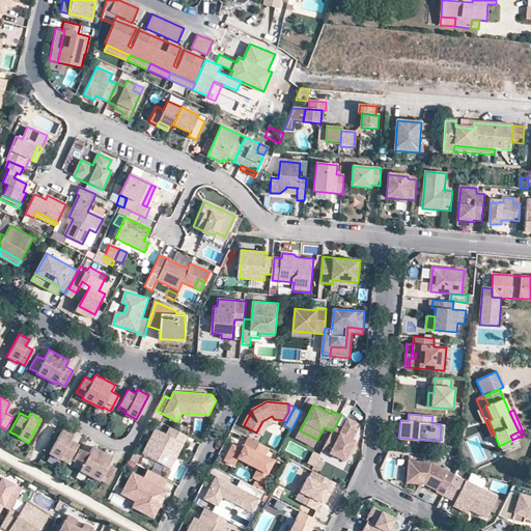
[(276,423),(274,419),(272,416),(262,421),(256,432),(263,436),(268,427),(273,424),(276,423)]
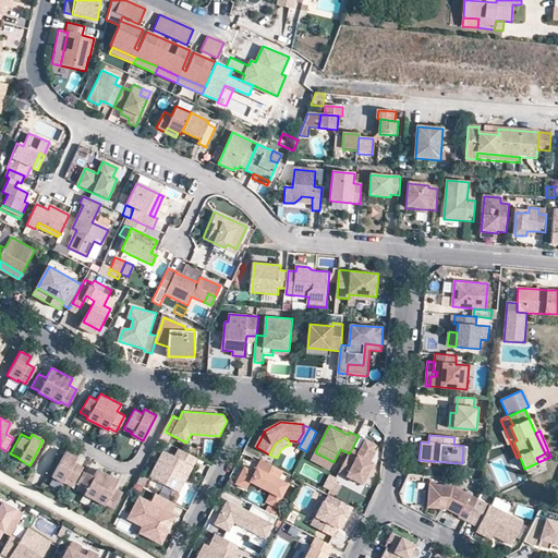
[(376,446),(365,439),(359,451),(352,448),(349,453),(340,472),(363,485),(375,463),(371,461),(376,451),(374,449),(376,446)]
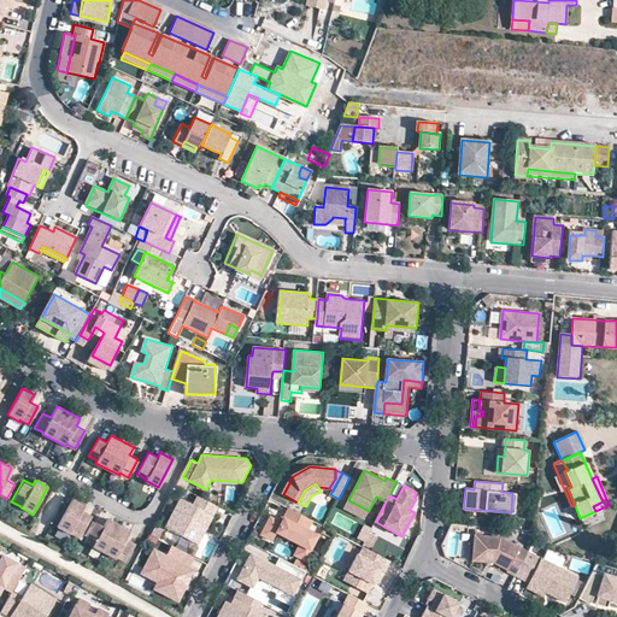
[(211,522),(216,515),(218,516),(219,513),(222,509),(201,498),(198,504),(184,498),(170,527),(195,540),(206,519),(211,522)]
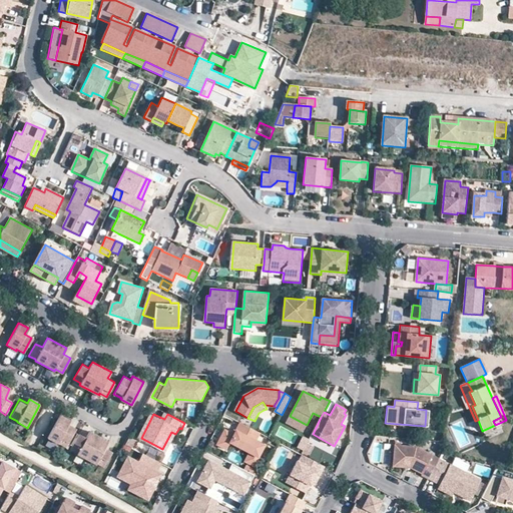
[(287,423),(304,432),(307,425),(290,416),(287,423)]
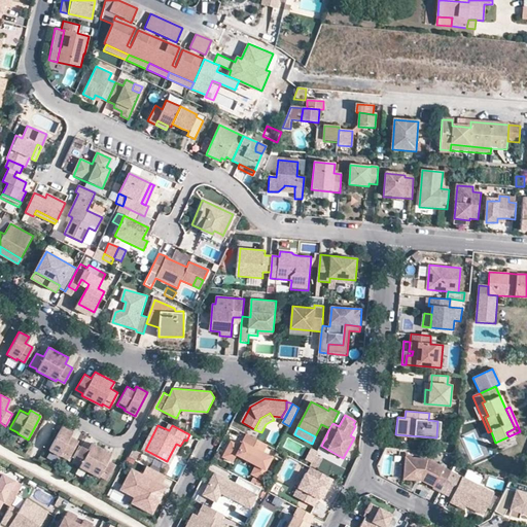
[(72,433),(61,428),(48,451),(60,457),(60,456),(68,460),(77,442),(70,437),(72,433)]
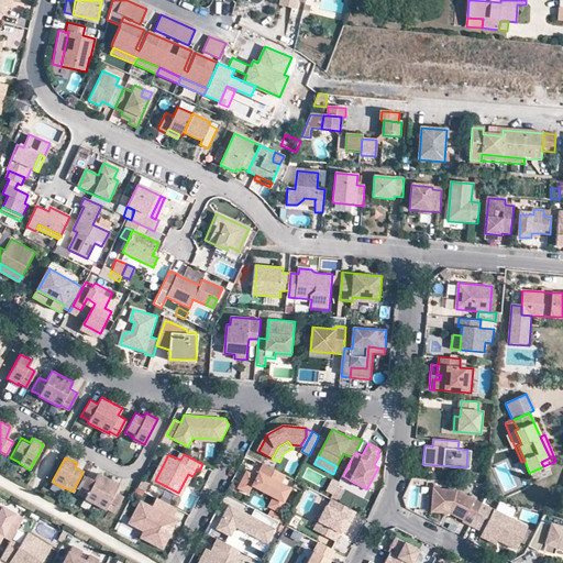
[(284,501),(291,489),(282,484),(287,475),(265,463),(260,473),(262,474),(260,477),(257,476),(247,472),(239,488),(250,494),(254,486),(276,498),(284,501)]
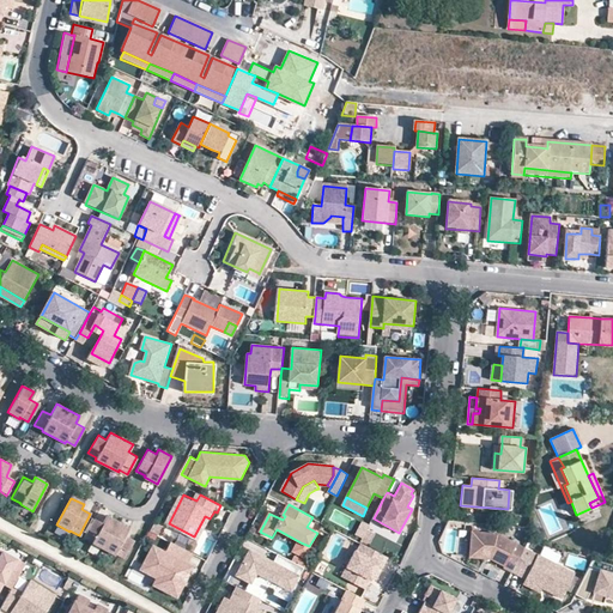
[(217,513),(214,511),(210,519),(205,516),(194,536),(201,541),(217,513)]
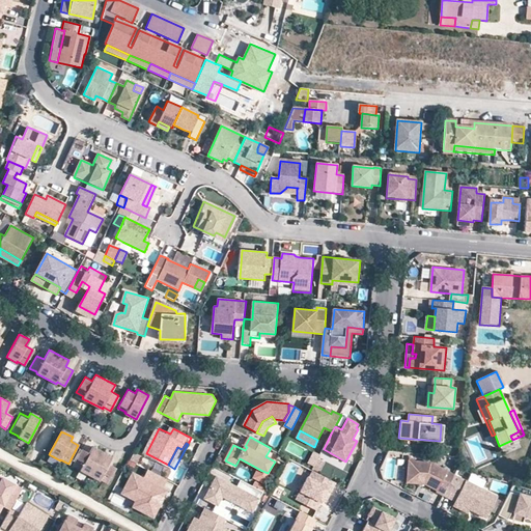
[(112,457),(92,447),(88,453),(81,449),(73,465),(80,469),(79,470),(99,480),(100,479),(107,483),(115,468),(108,464),(112,457)]
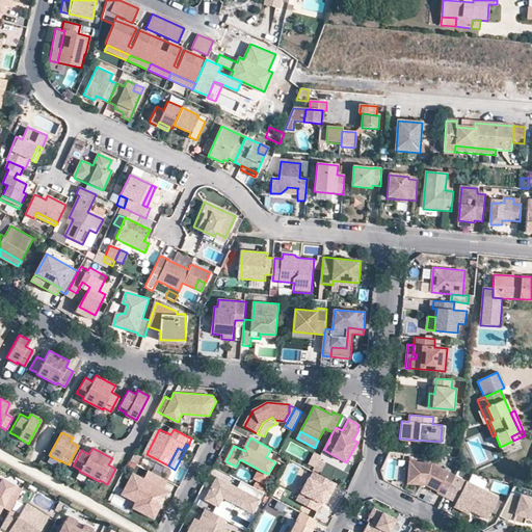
[(320,475),(326,462),(319,459),(313,471),(314,472),(320,475)]
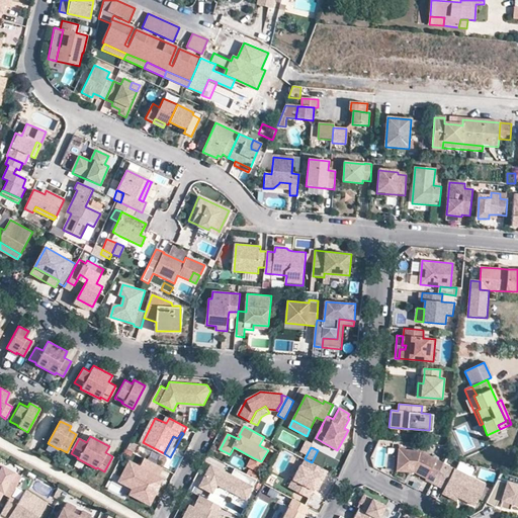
[(400,449),(398,470),(415,472),(427,479),(426,480),(433,484),(443,463),(444,462),(421,451),(400,449)]
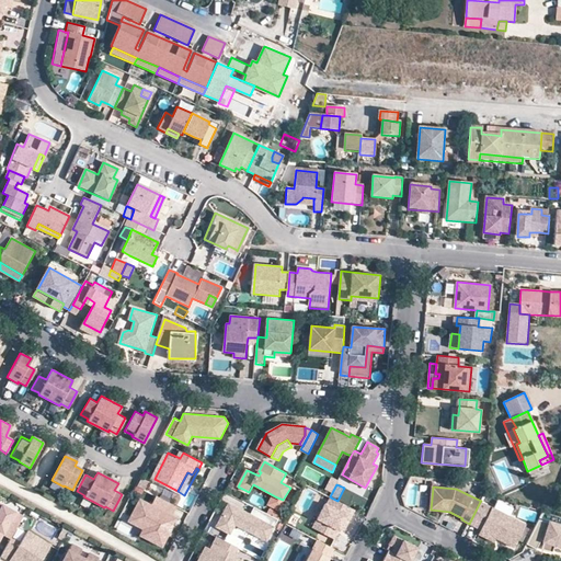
[(139,499),(130,516),(151,527),(146,538),(162,547),(178,518),(173,516),(178,507),(157,495),(151,505),(139,499)]
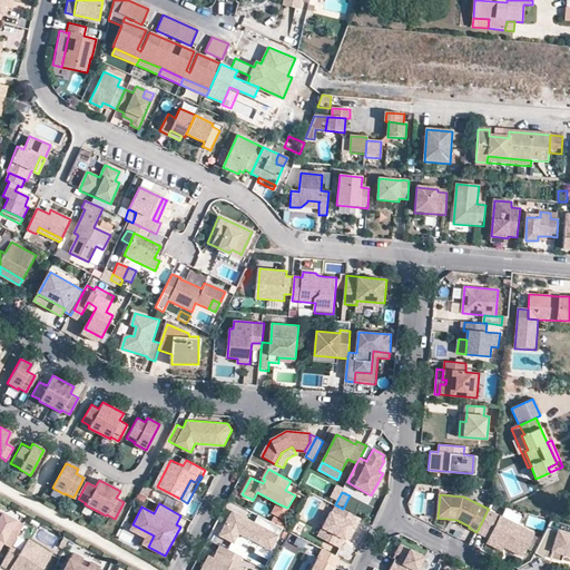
[(287,521),(293,511),(287,508),(279,504),(275,514),(287,521)]
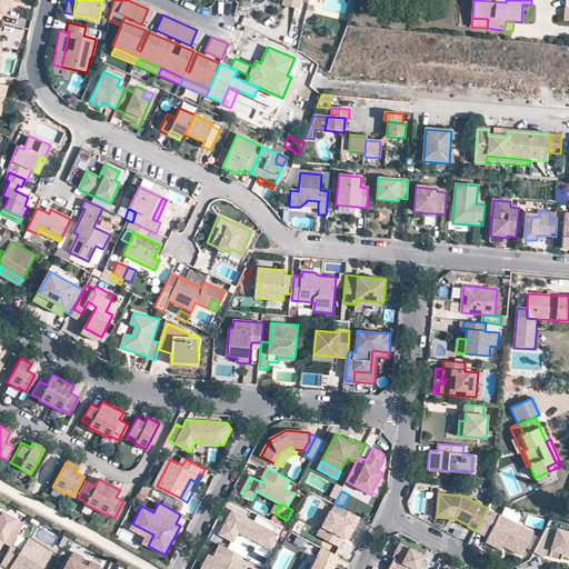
[(330,511),(318,536),(340,547),(346,536),(348,531),(352,533),(360,517),(342,508),(336,505),(332,511),(330,511)]
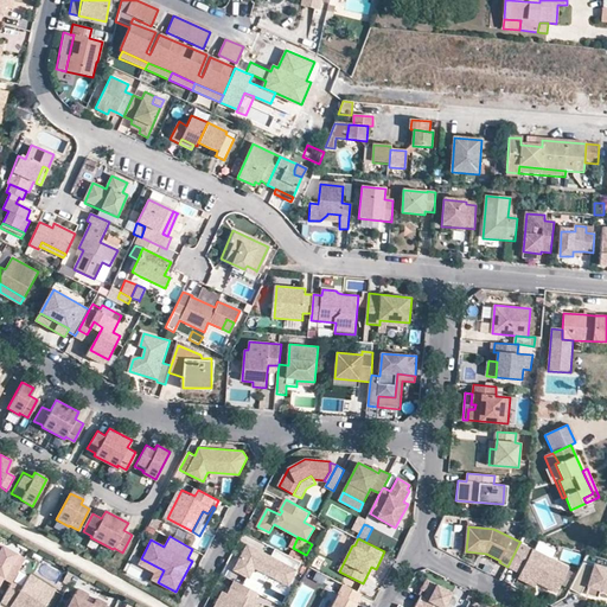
[(26,557),(0,542),(0,580),(2,582),(6,576),(14,581),(26,557)]
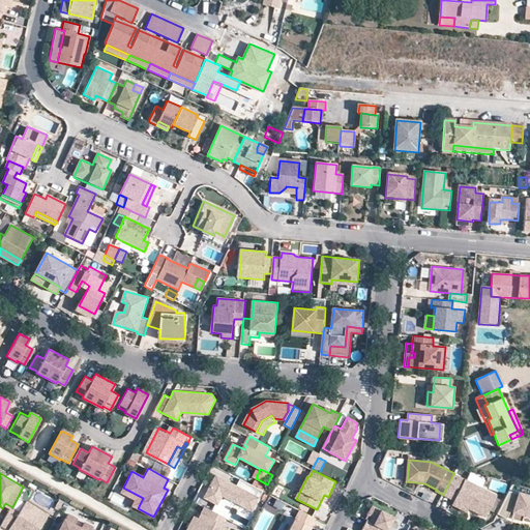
[(497,496),(453,474),(443,495),(454,501),(454,502),(469,509),(486,518),(497,496)]
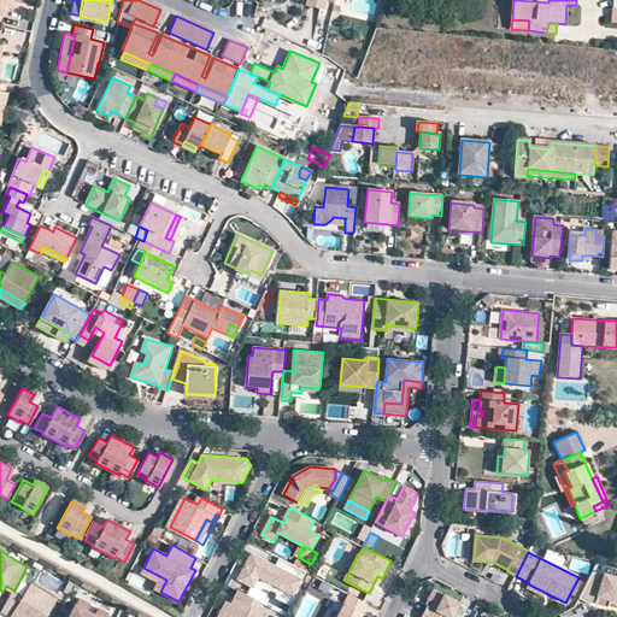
[(294,595),(307,571),(281,557),(276,565),(252,553),(239,580),(254,588),(259,577),(294,595)]
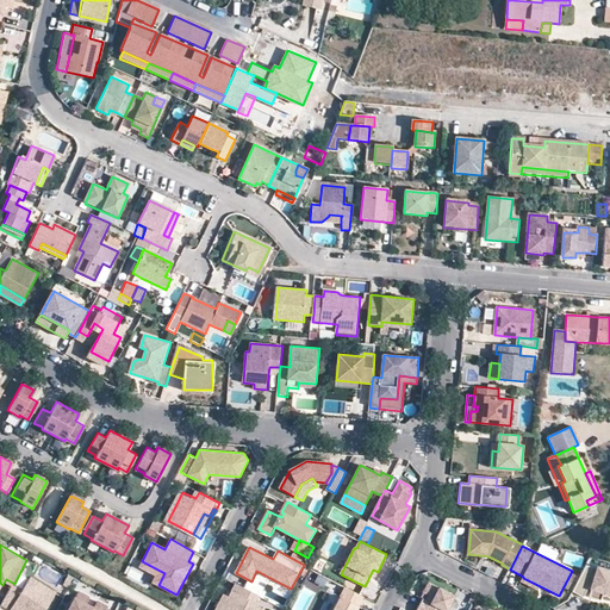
[(142,561),(139,567),(156,576),(153,583),(159,585),(165,573),(142,561)]
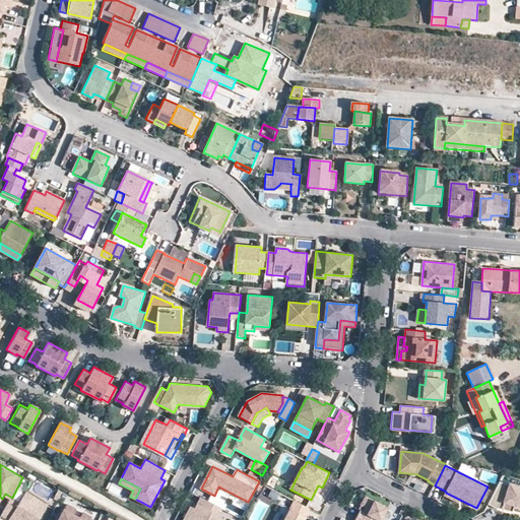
[(488,504),(484,511),(493,516),(503,501),(506,502),(503,509),(513,512),(515,505),(519,505),(519,486),(501,481),(488,504)]
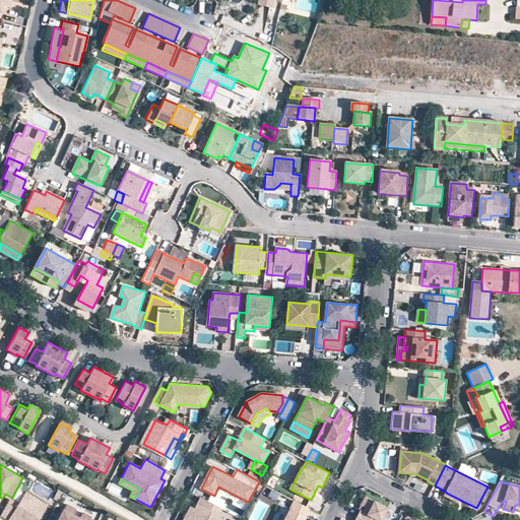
[(56,498),(61,500),(64,492),(60,490),(56,498)]
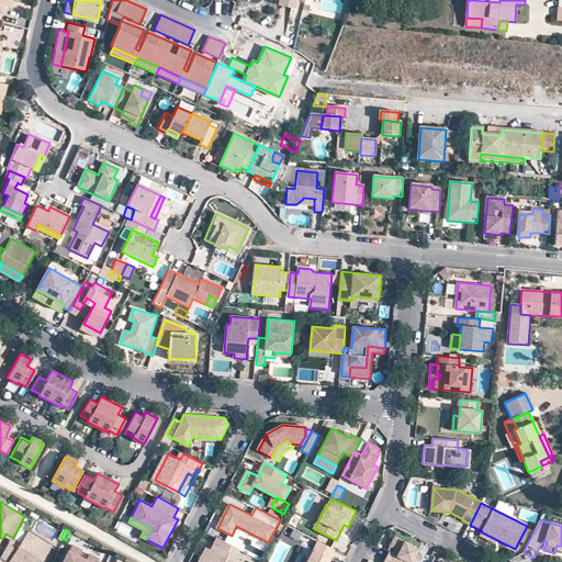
[(497,540),(482,532),(480,536),(495,543),(497,540)]
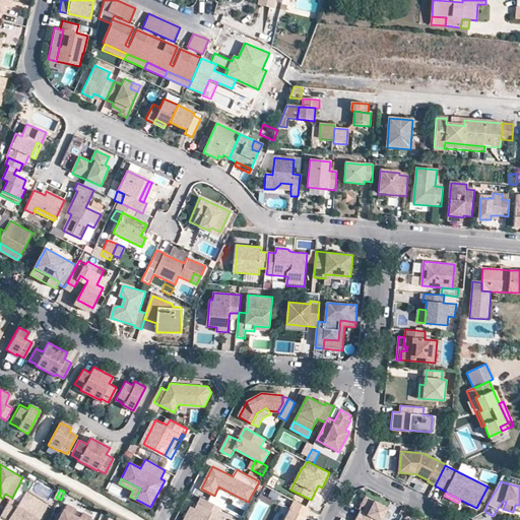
[(38,519),(46,507),(23,495),(17,506),(9,502),(0,518),(3,519),(8,519),(10,518),(13,519),(38,519)]
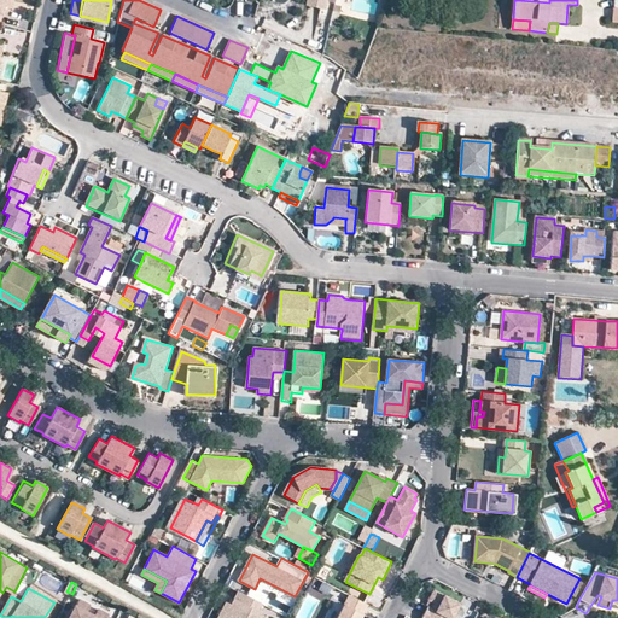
[(456,617),(455,617),(462,601),(436,588),(430,598),(435,600),(432,606),(430,604),(421,617),(456,617)]
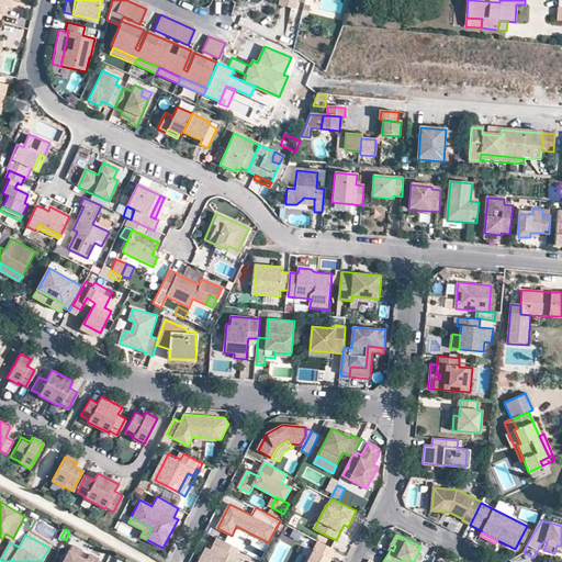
[(206,548),(199,561),(244,561),(236,558),(240,549),(218,538),(214,546),(216,547),(214,551),(206,548)]
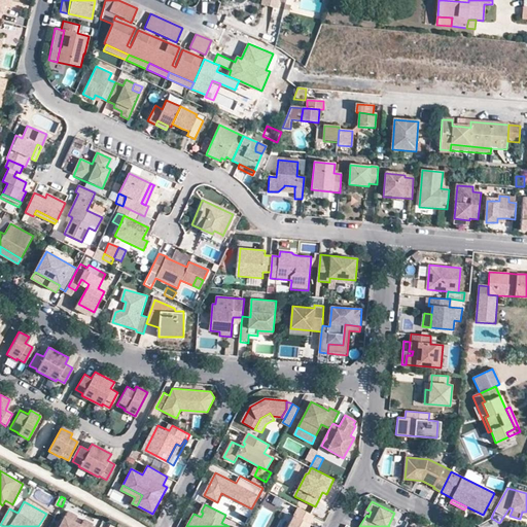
[(299,507),(287,526),(309,526),(315,516),(299,507)]
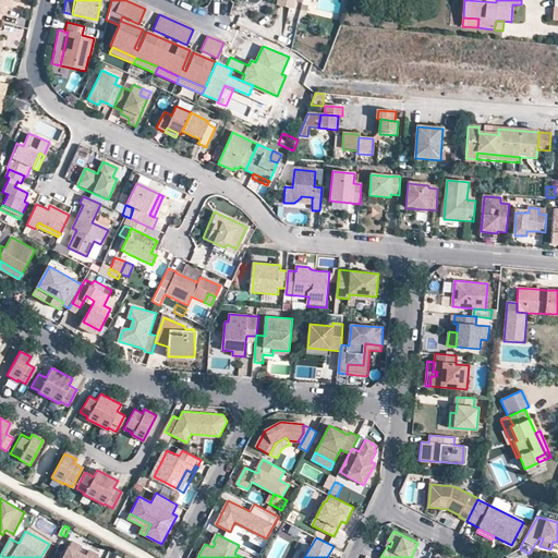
[(72,541),(63,557),(100,557),(99,557),(99,555),(89,549),(86,557),(80,554),(83,546),(72,541)]
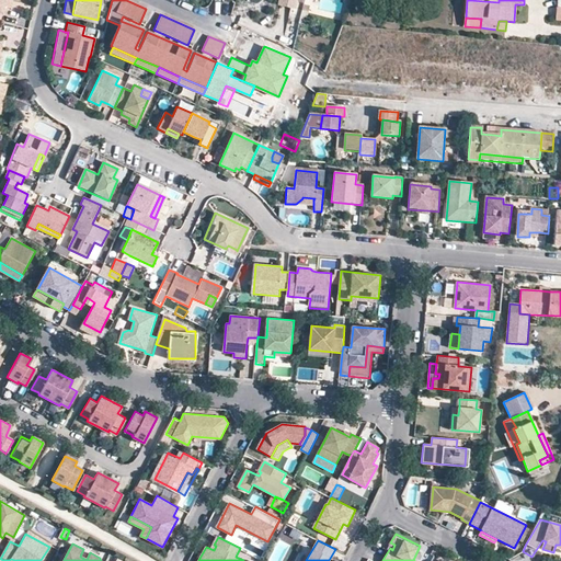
[(83,549),(80,557),(87,560),(90,552),(83,549)]
